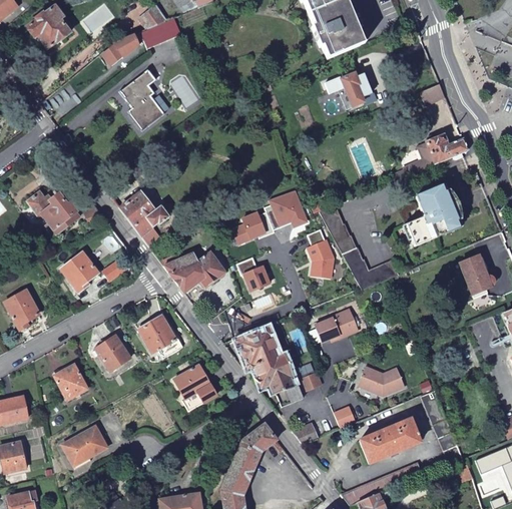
[(0,0),(0,17),(1,16),(18,3),(15,0),(0,0)]
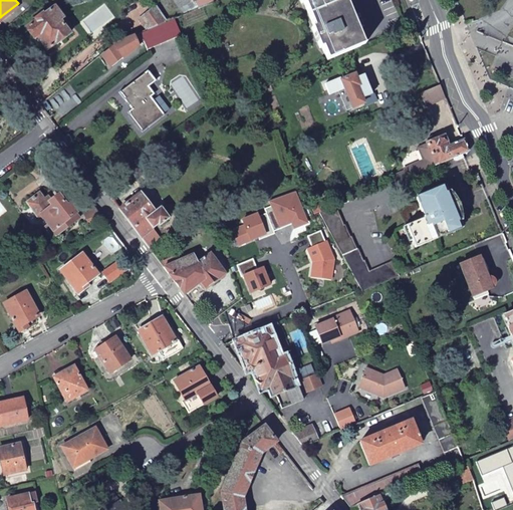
[(177,0),(186,12),(199,7),(194,0),(177,0)]
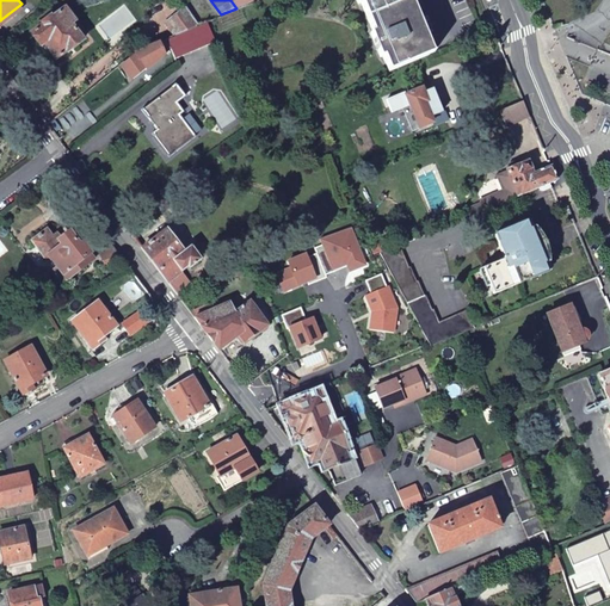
[(392,66),(433,48),(413,0),(364,0),(375,26),(371,26),(382,51),(384,50),(392,66)]
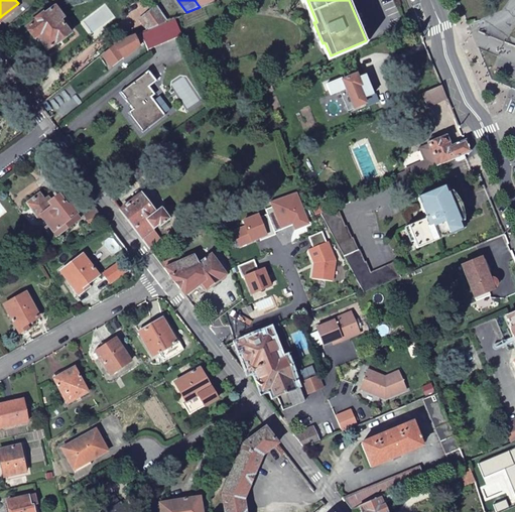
[(75,28),(55,4),(29,24),(48,49),(75,28)]
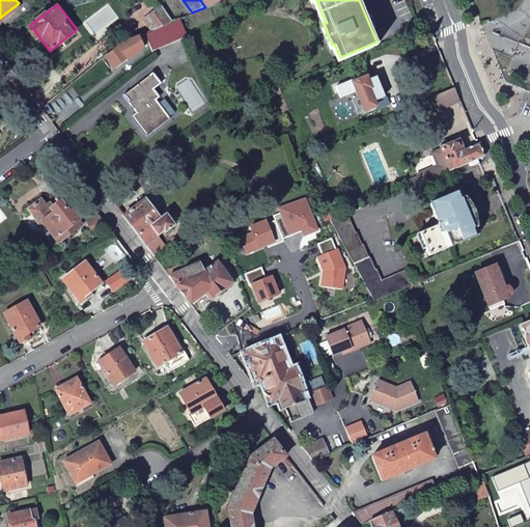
[(157,28),(175,20),(165,5),(149,18),(157,28)]
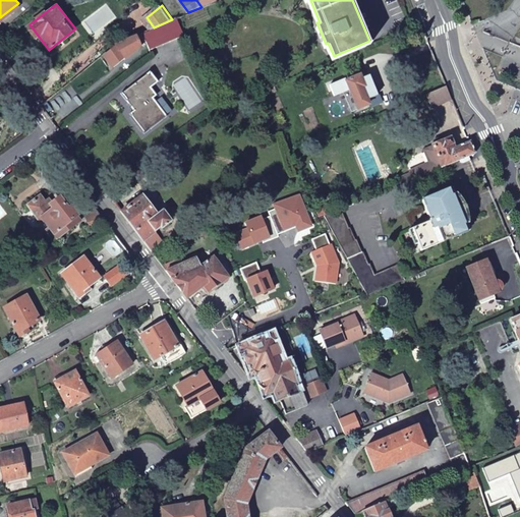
[(151,47),(184,32),(183,30),(178,16),(172,19),(154,27),(143,32),(151,47)]
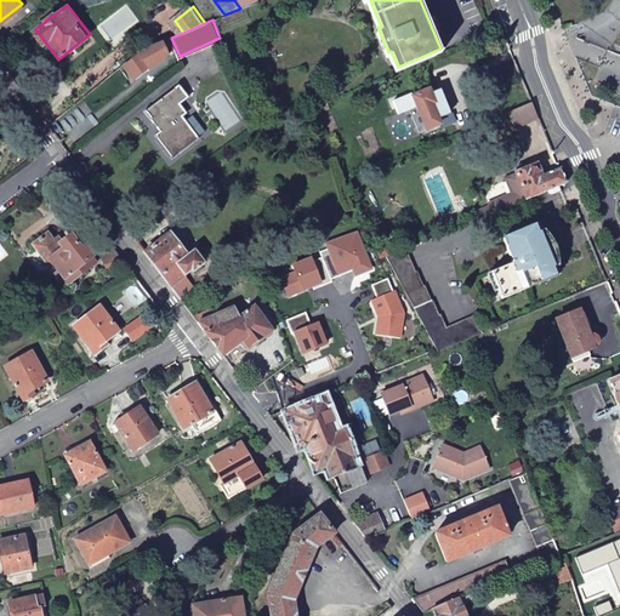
[(138,52),(125,62),(134,72),(148,62),(151,66),(171,50),(166,40),(138,52)]
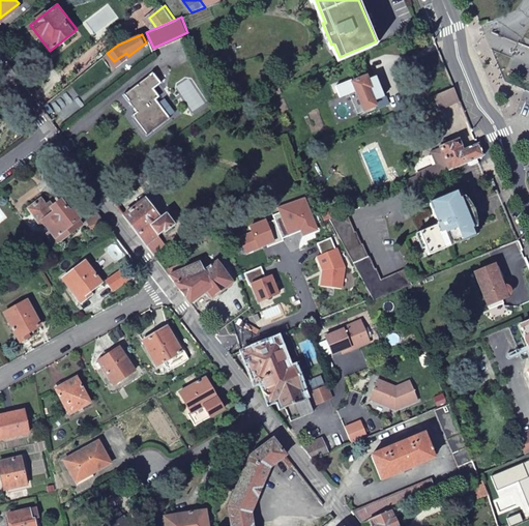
[(137,108),(133,112),(148,132),(169,115),(155,97),(158,94),(153,87),(160,81),(153,70),(124,91),(137,108)]
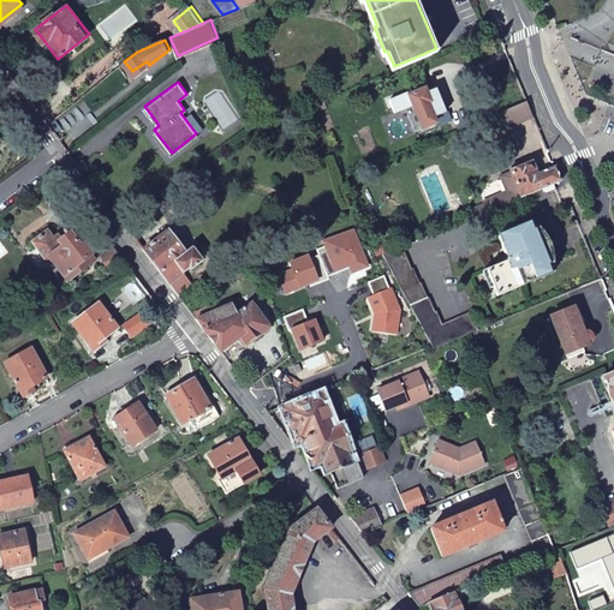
[(429,88),(427,83),(407,91),(411,101),(422,126),(441,118),(440,113),(446,109),(436,85),(429,88)]
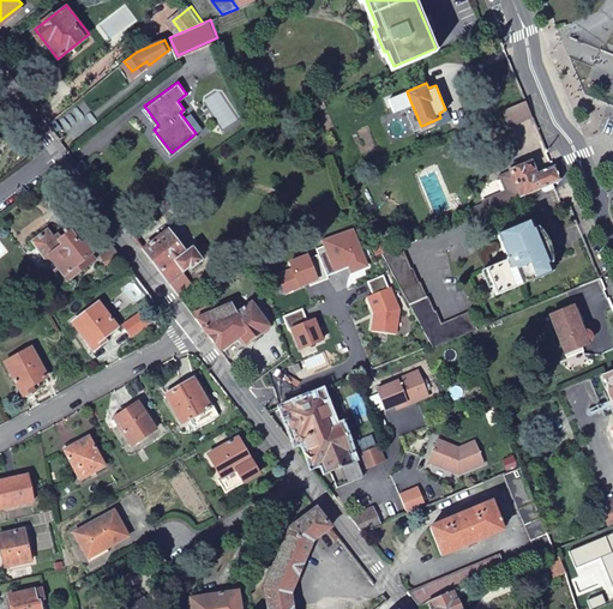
[(402,90),(388,96),(392,108),(408,102),(402,90)]
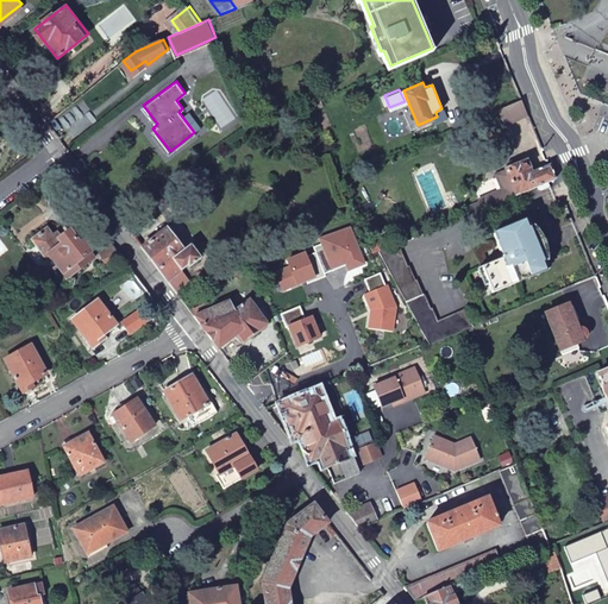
[(530,112),(522,95),(499,106),(505,123),(530,112)]
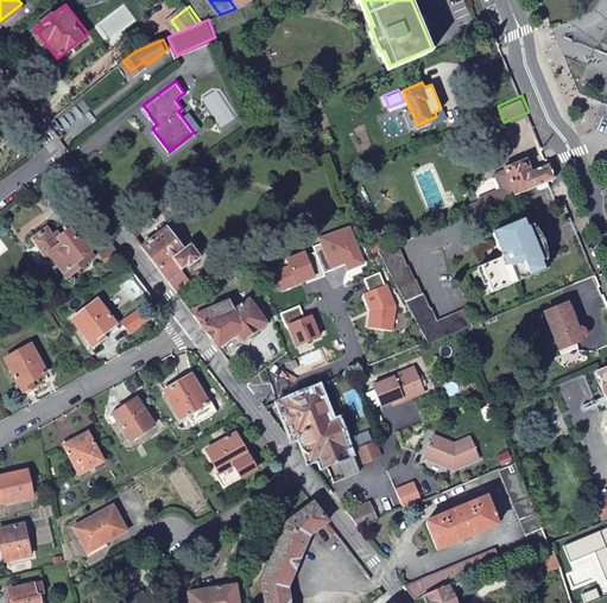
[(48,119),(61,135),(74,125),(61,108),(48,119)]
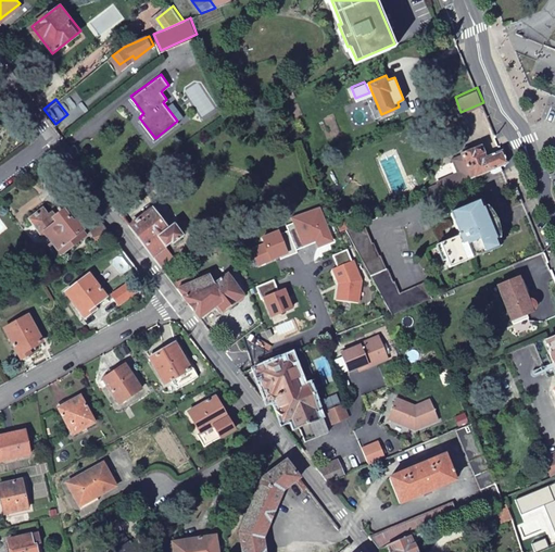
[(463,178),(507,160),(502,148),(484,154),(480,145),(475,147),(474,145),(470,143),(464,147),(464,149),(464,151),(463,152),(464,152),(456,155),(455,158),(459,170),(463,178)]
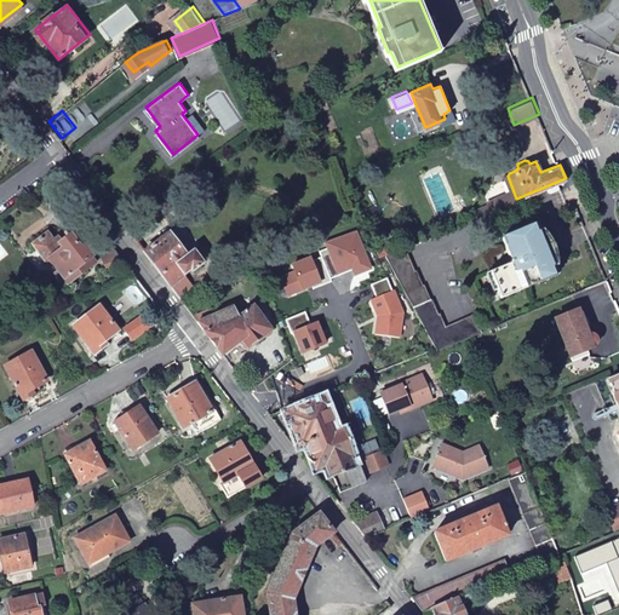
[(510,201),(516,199),(513,189),(505,191),(510,201)]
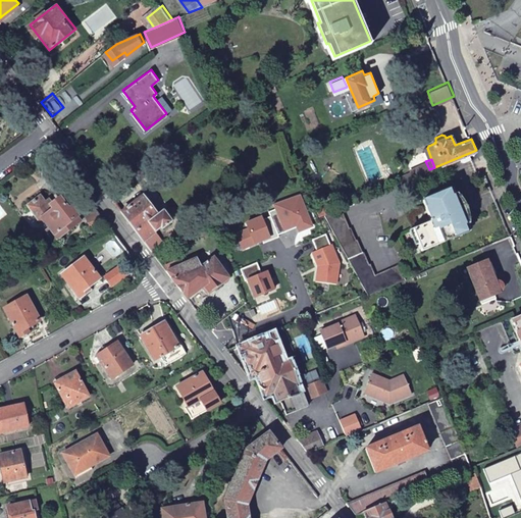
[(415,175),(429,169),(425,161),(412,166),(413,169),(415,175)]
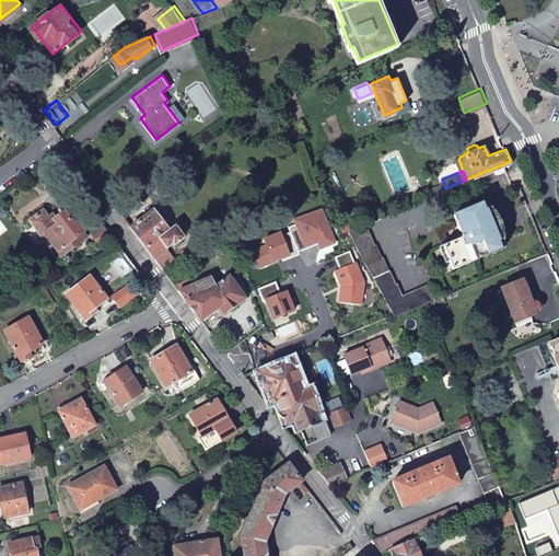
[(432,194),(445,188),(443,182),(430,187),(432,194)]
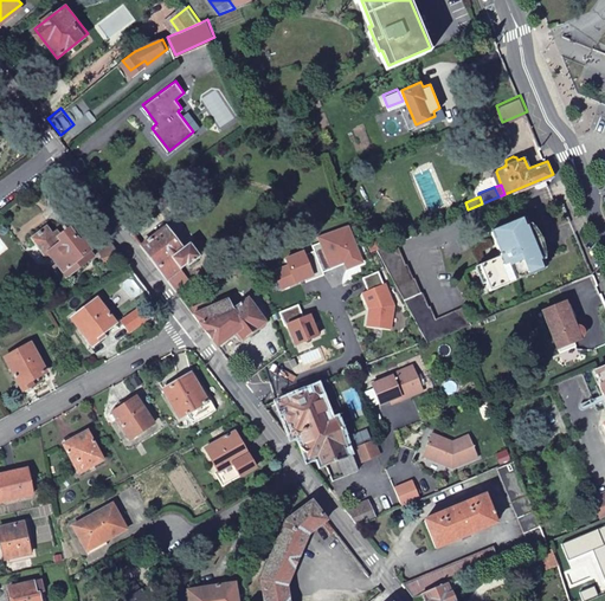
[(486,292),(540,270),(536,263),(538,262),(534,247),(532,241),(525,231),(519,226),(517,227),(514,219),(484,234),(495,257),(493,258),(494,259),(477,267),(482,275),(478,277),(486,292)]
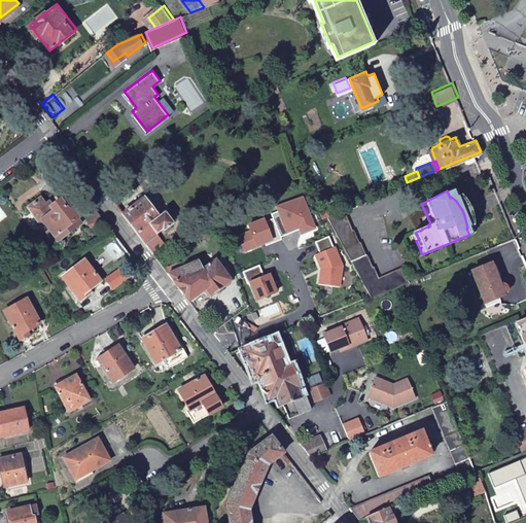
[(144,195),(124,211),(152,249),(164,240),(156,231),(162,227),(164,229),(174,221),(166,210),(160,215),(144,195)]
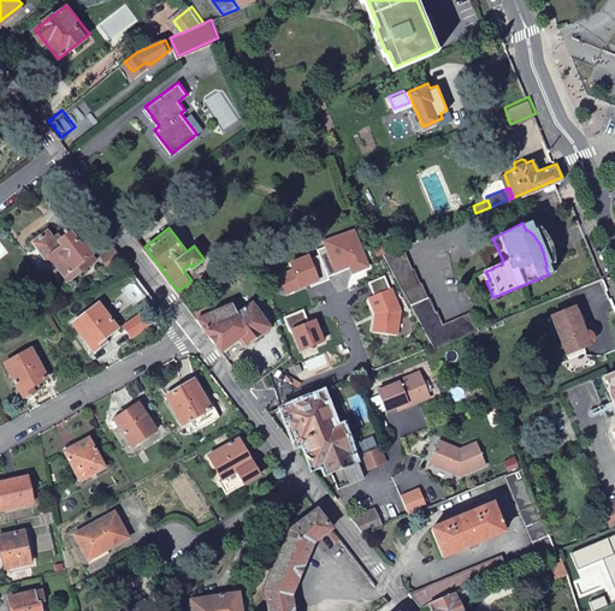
[(66,283),(98,257),(86,242),(82,244),(71,231),(64,237),(59,232),(54,236),(48,229),(33,241),(48,261),(53,257),(60,265),(55,270),(66,283)]
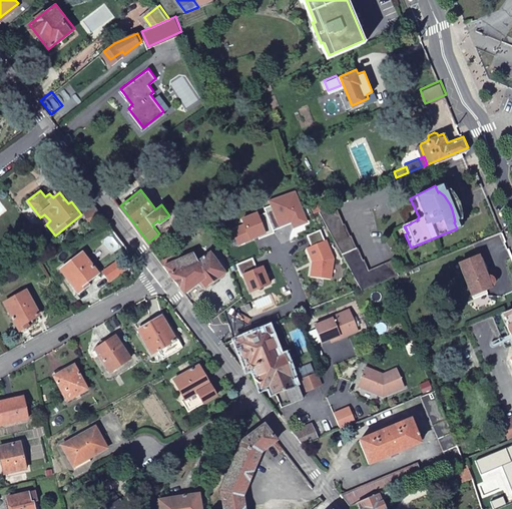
[(267,210),(274,229),(282,226),(281,223),(292,219),(293,221),(295,225),(307,220),(295,190),(271,199),(273,204),(266,207),(267,210)]
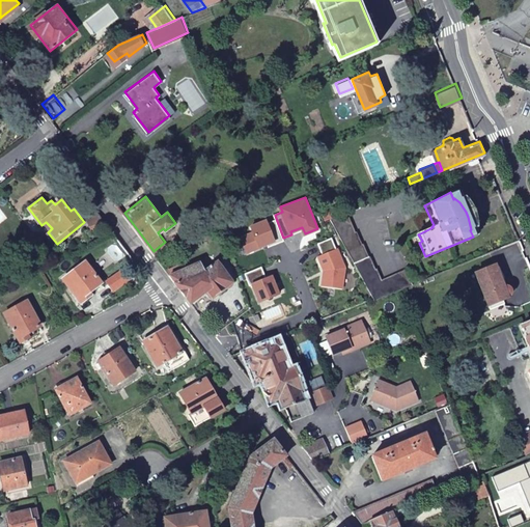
[(324,219),(332,215),(336,214),(335,211),(330,200),(321,203),(323,209),(321,210),(324,219)]
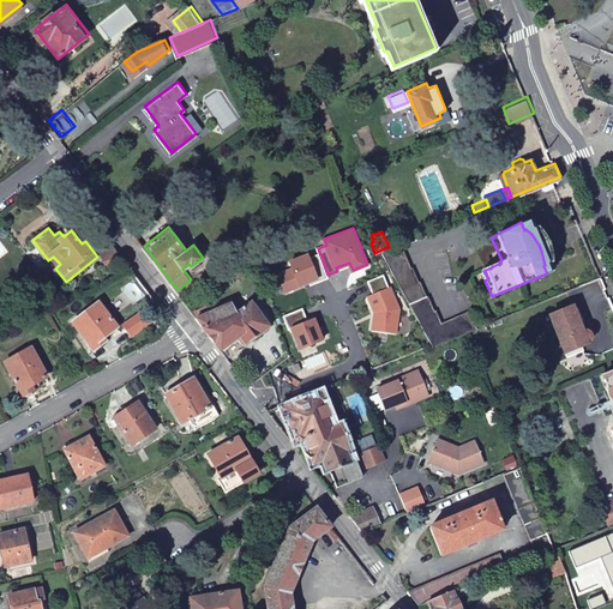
[(104,259),(121,251),(116,243),(109,246),(100,252),(104,259)]
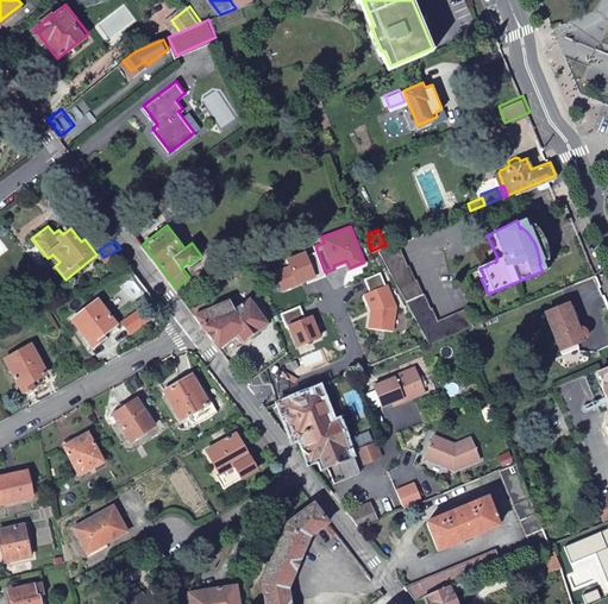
[(325,272),(317,250),(307,255),(306,252),(288,259),(290,265),(277,271),(283,288),(307,278),(314,275),(317,278),(326,275),(325,272)]
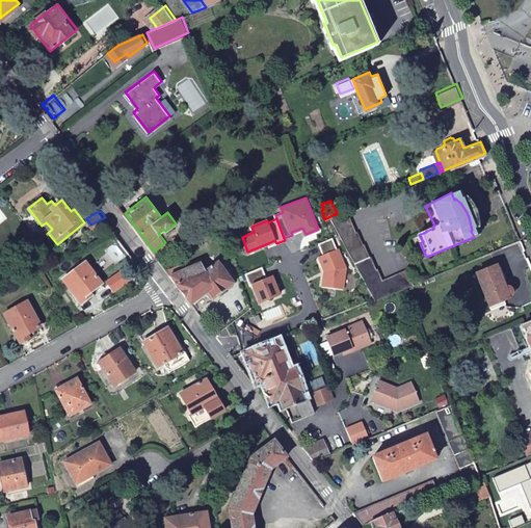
[(322,274),(321,285),(342,288),(345,267),(337,247),(336,248),(332,237),(317,243),(322,254),(317,256),(323,270),(326,270),(327,273),(322,274)]
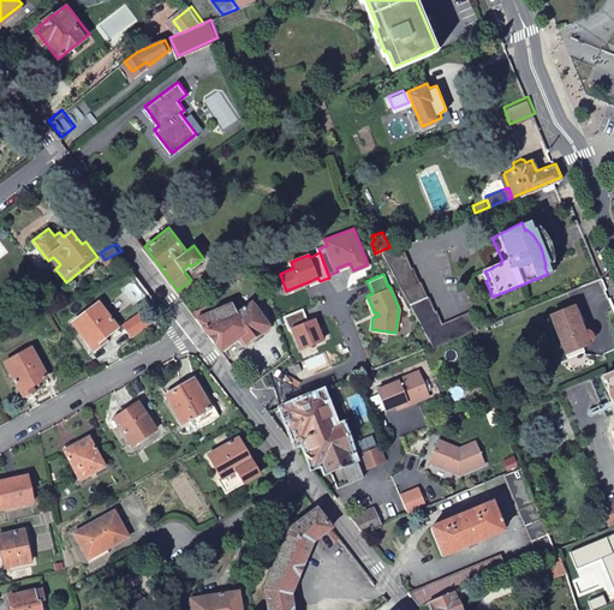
[(196,314),(220,346),(239,330),(248,341),(270,322),(255,303),(254,301),(234,309),(230,295),(209,303),(210,308),(196,314)]
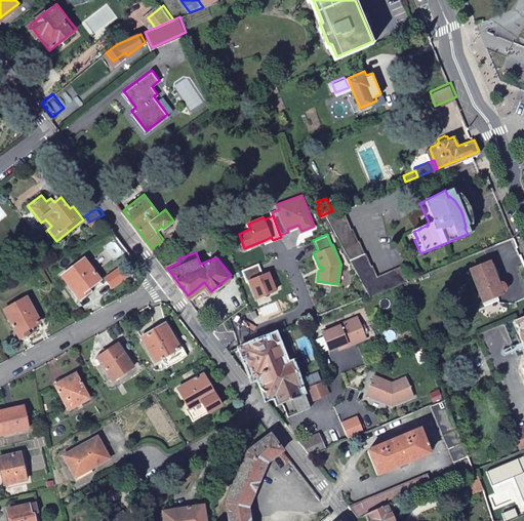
[(99,278),(84,257),(64,273),(80,295),(90,288),(88,286),(99,278)]
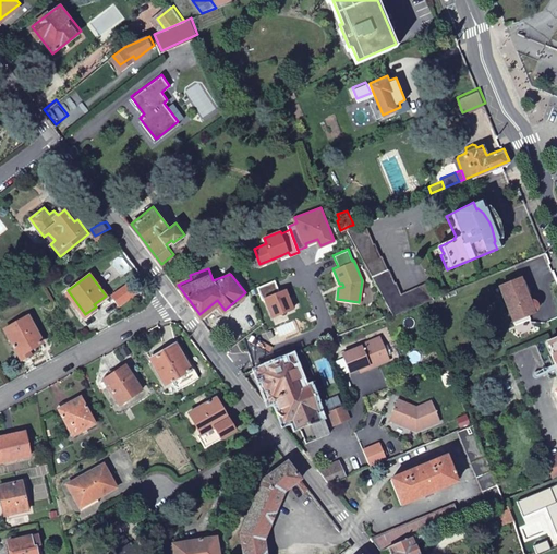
[(499,284),(517,324),(531,317),(529,312),(535,309),(537,304),(536,301),(534,298),(531,296),(529,297),(520,275),(499,284)]
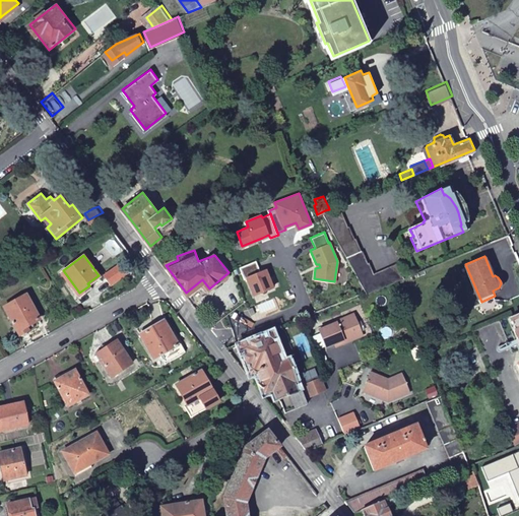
[(247,276),(254,294),(272,286),(265,268),(261,270),(256,259),(240,266),(245,277),(247,276)]
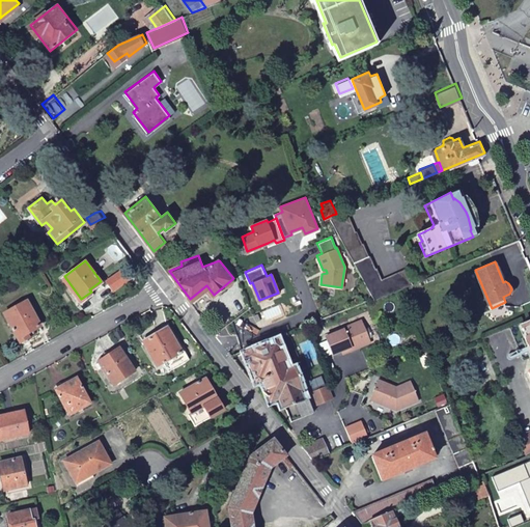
[(123,269),(107,280),(114,289),(131,279),(127,274),(123,269)]
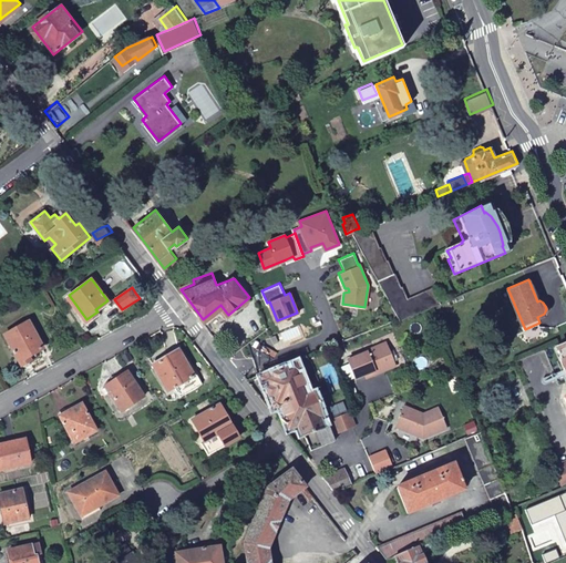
[(43,346),(29,318),(4,331),(21,360),(37,352),(34,350),(43,346)]
